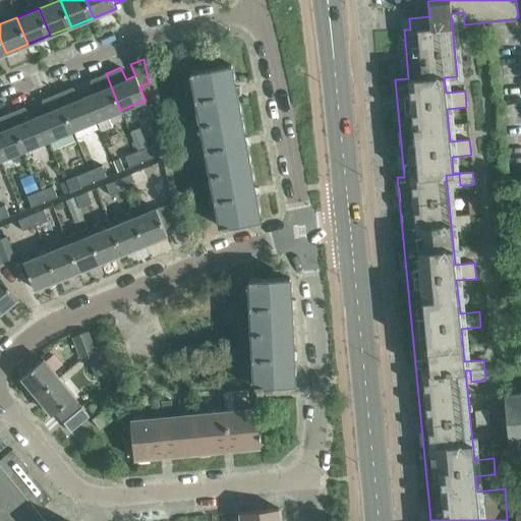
[(198,69),(191,70),(201,123),(240,116),(237,96),(240,95),(239,87),(235,87),(231,65),(199,70),(198,69)]
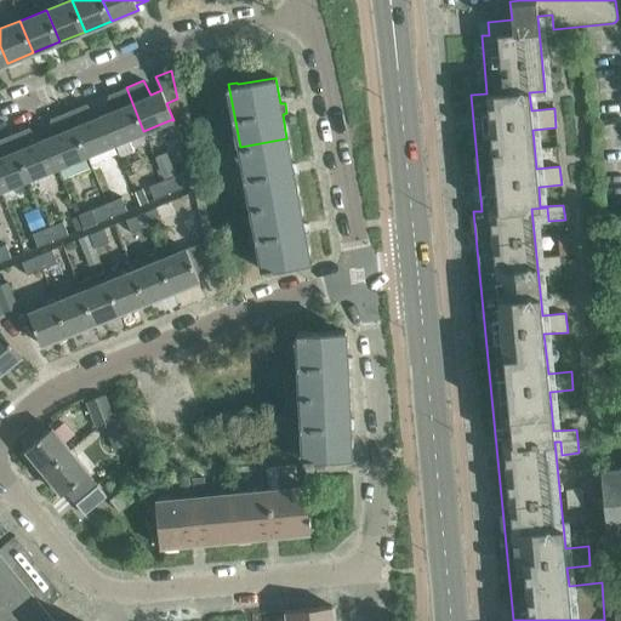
[(113,109),(103,114),(115,143),(120,155),(134,151),(129,137),(143,131),(135,110),(126,87),(108,95),(113,109)]
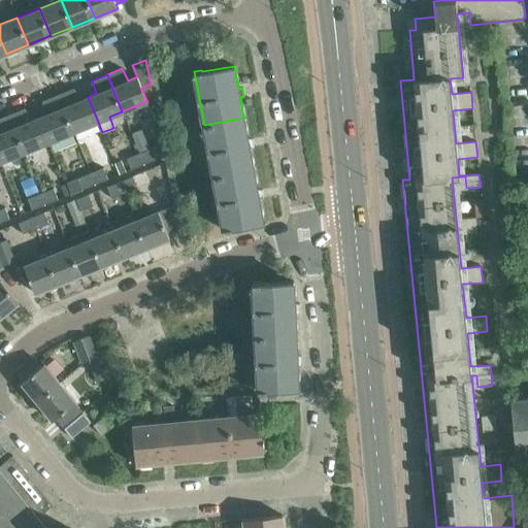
[(73,89),(58,95),(73,132),(98,122),(88,97),(78,100),(73,89)]
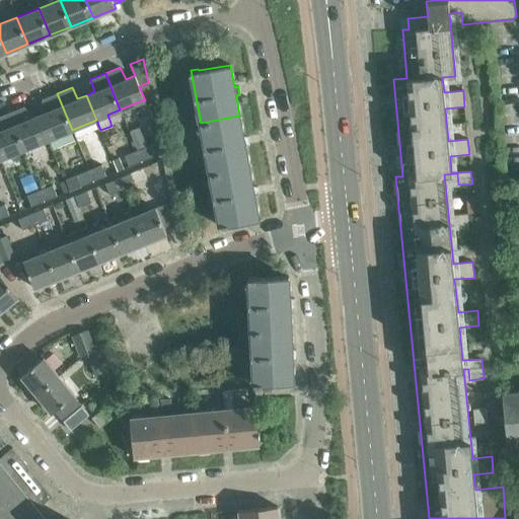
[(48,139),(72,130),(57,93),(43,99),(47,112),(38,115),(48,139)]
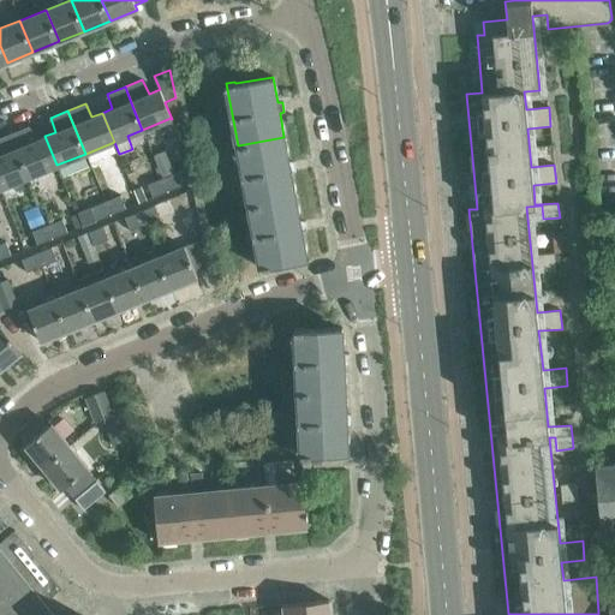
[(28,126),(11,133),(29,177),(57,165),(45,136),(35,141),(28,126)]
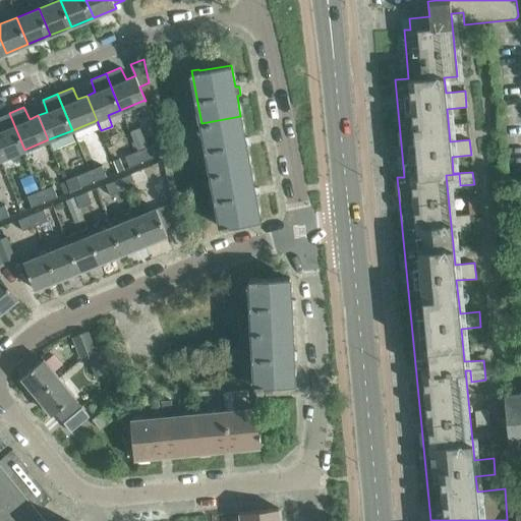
[(0,159),(24,150),(9,113),(0,116),(0,159)]
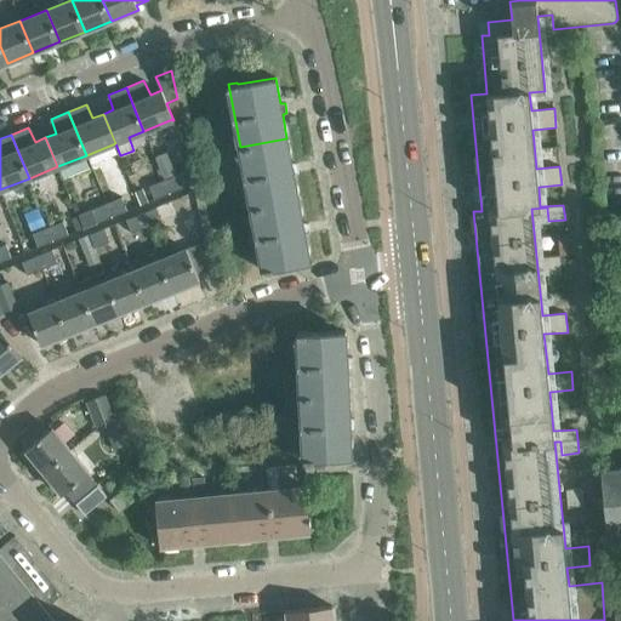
[(240,147),(251,208),(298,199),(294,175),(298,172),(296,164),(291,164),(286,138),(240,147)]
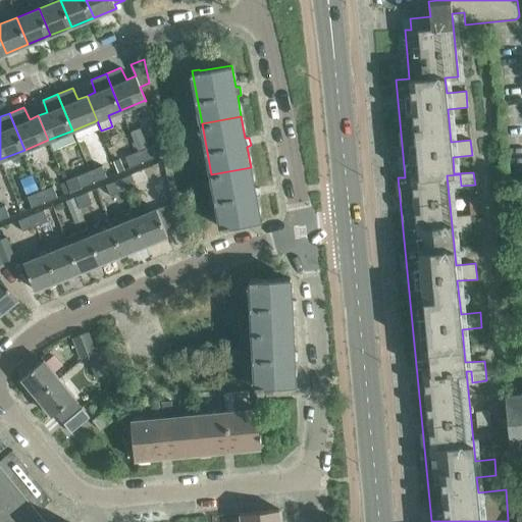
[(148,147),(140,127),(131,132),(139,151),(138,151),(142,162),(155,157),(150,146),(148,147)]
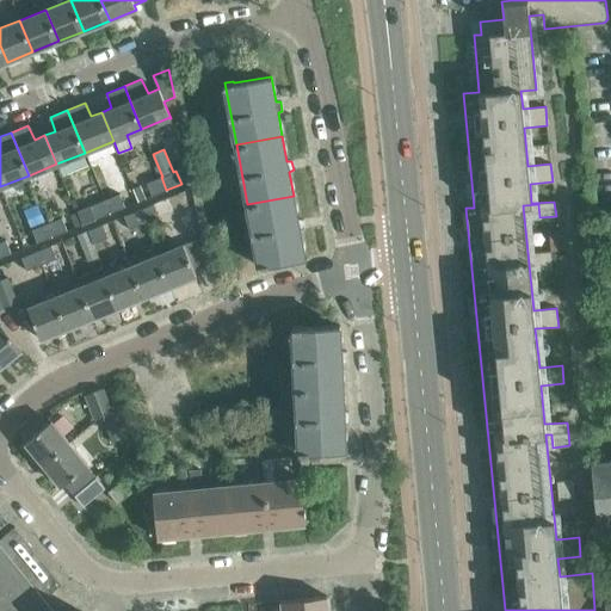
[(166,190),(161,177),(146,183),(152,196),(166,190)]
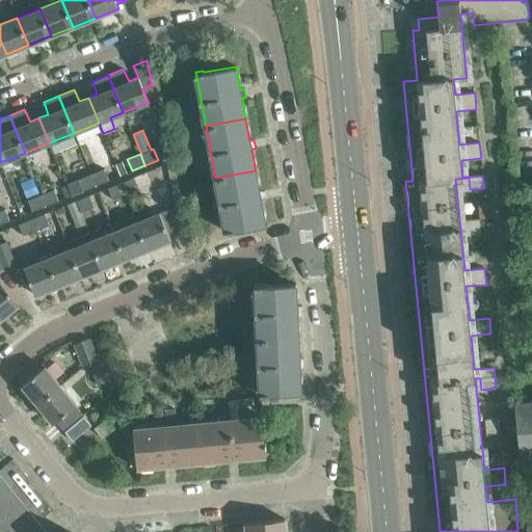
[(115,164),(121,176),(127,174),(122,161),(115,164)]
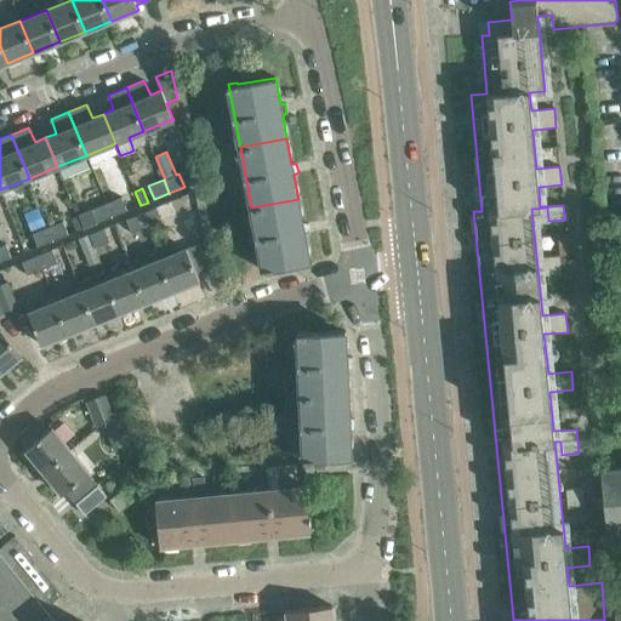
[(121,197),(106,204),(112,217),(127,211),(121,197)]
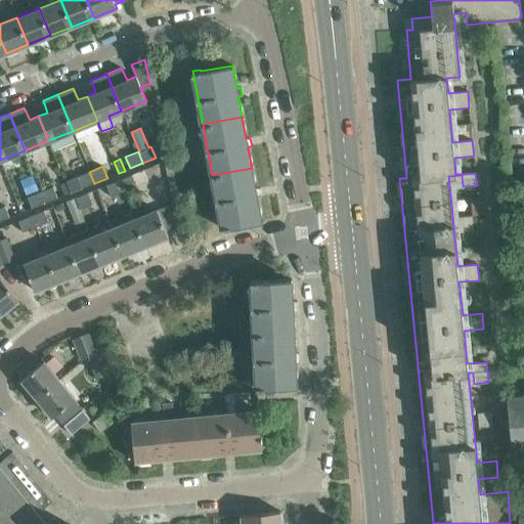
[(252,168),(212,175),(222,228),(230,227),(229,225),(261,219),(257,198),(261,195),(260,188),(256,188),(252,168)]
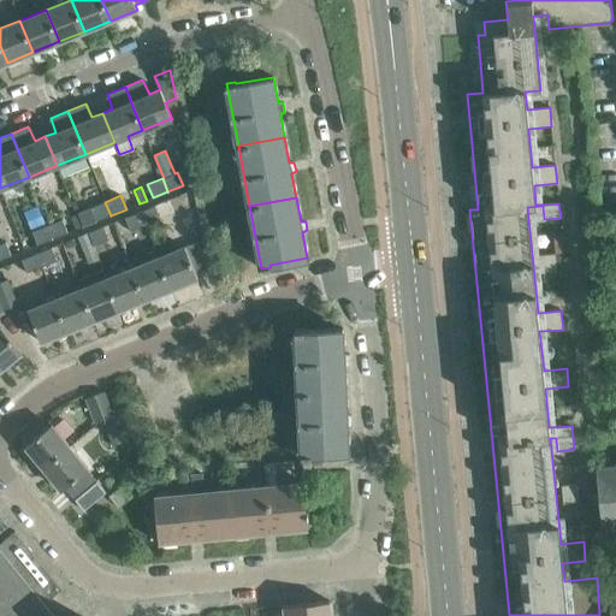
[(105,202),(89,208),(95,221),(111,215),(105,202)]
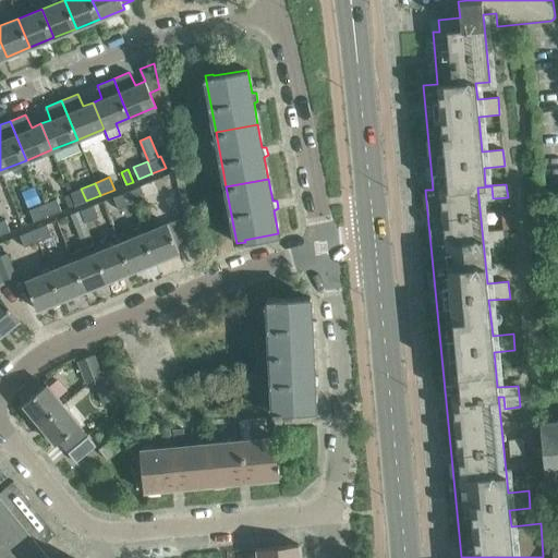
[(145,198),(141,185),(126,192),(131,204),(145,198)]
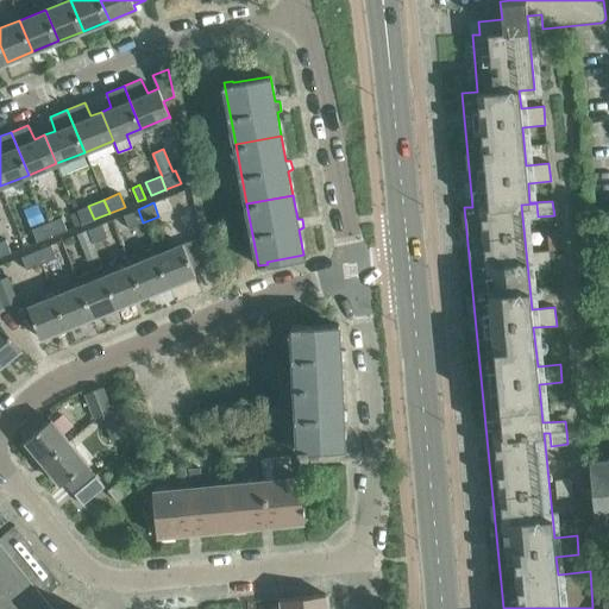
[(32,227),(44,223),(36,205),(24,209),(32,227)]
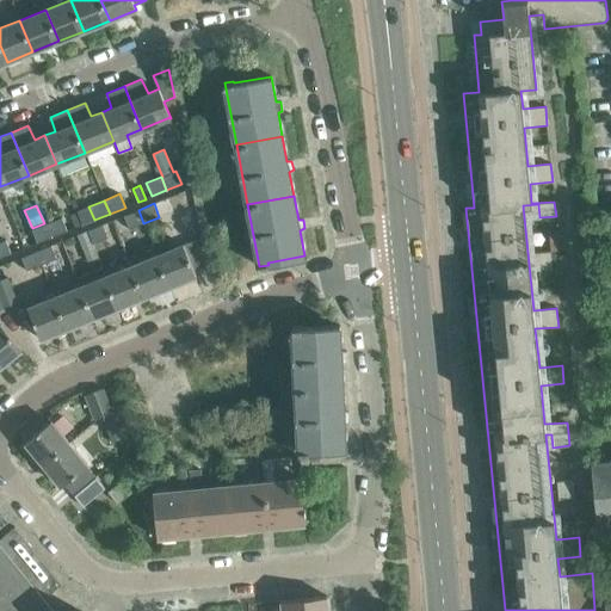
[(88,207),(76,211),(81,223),(81,224),(94,220),(88,207)]
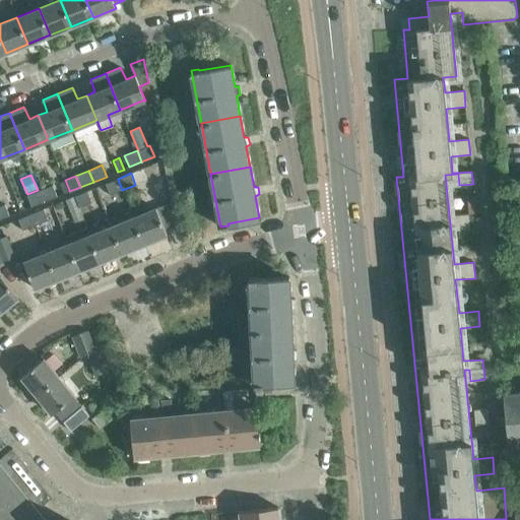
[(122,190),(118,179),(105,184),(110,195),(122,190)]
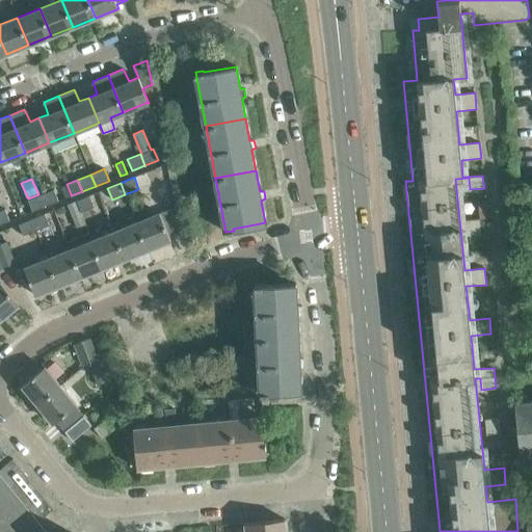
[(45,207),(58,201),(54,189),(41,194),(45,207)]
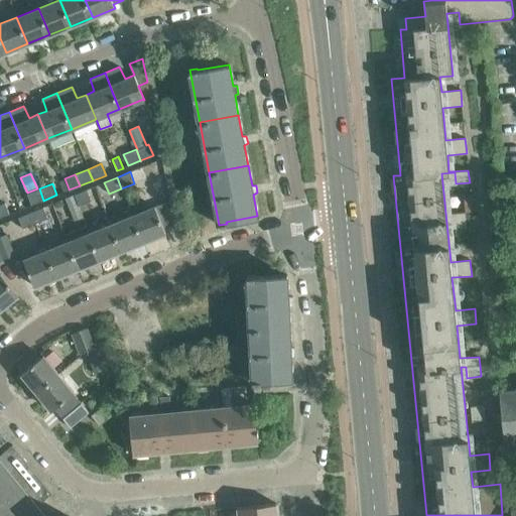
[(39,188),(26,194),(30,206),(43,201),(39,188)]
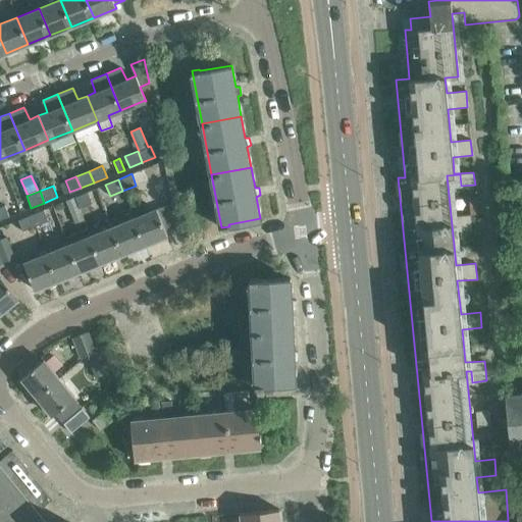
[(80,208),(92,203),(88,192),(74,197),(75,199),(80,208)]
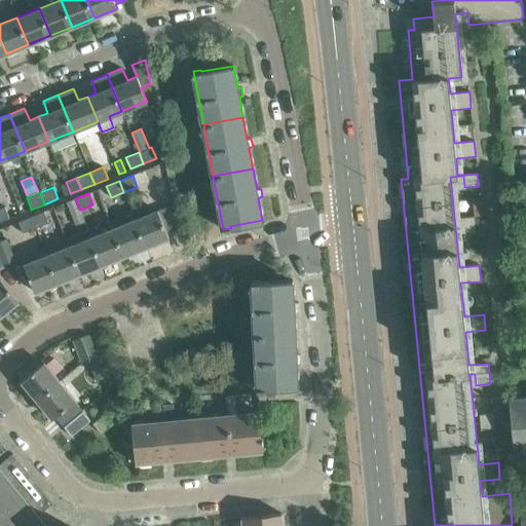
[(75,198),(66,202),(75,225),(84,221),(80,210),(75,198)]
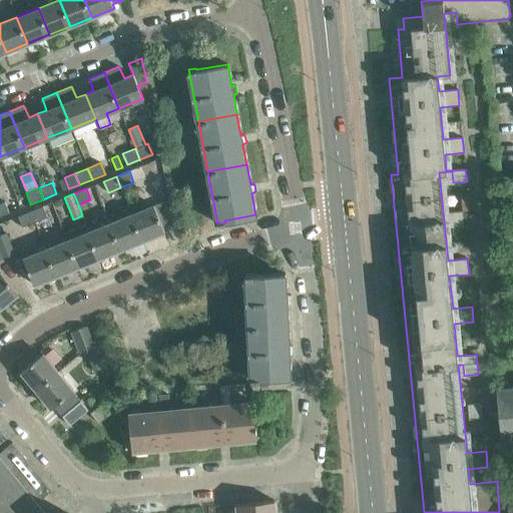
[(164,200),(153,205),(132,214),(143,240),(164,231),(162,227),(172,223),(172,220),(164,200)]
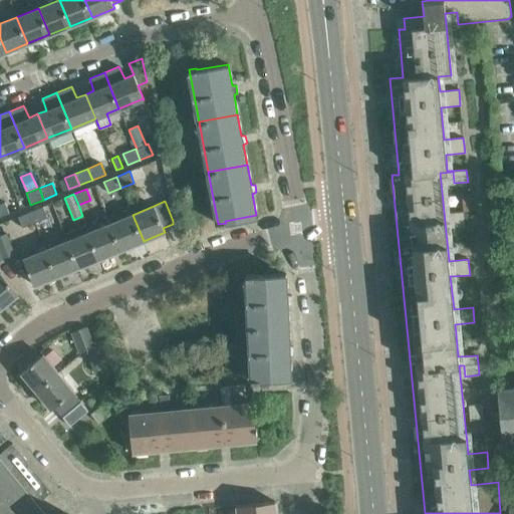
[(0,203),(0,216),(9,213),(4,202),(0,203)]
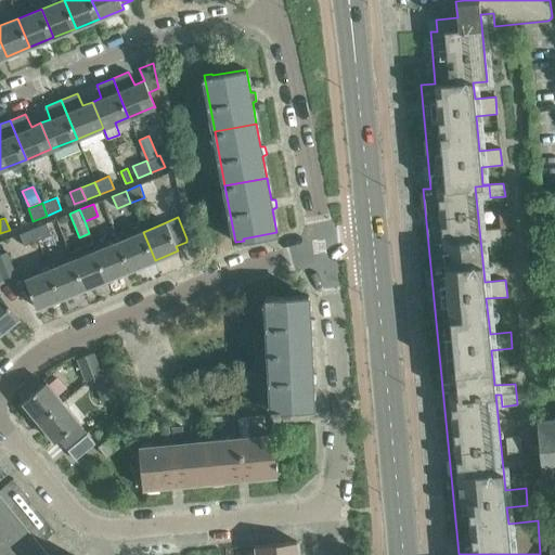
[(37,241),(51,234),(47,222),(33,229),(37,241)]
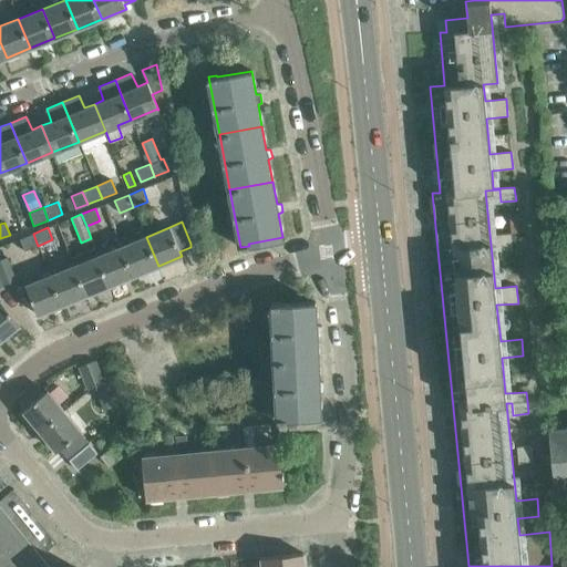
[(513,250),(511,233),(495,235),(497,251),(513,250)]
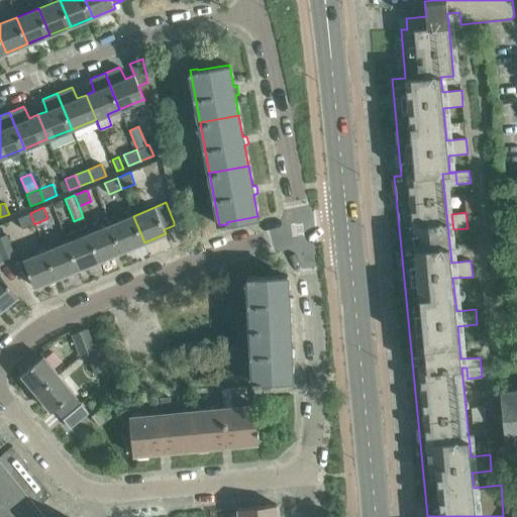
[(22,229),(34,224),(30,213),(17,218),(22,229)]
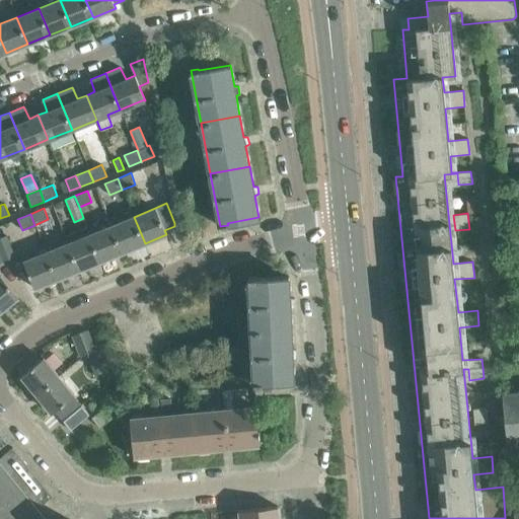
[(134,217),(112,226),(122,252),(145,243),(134,217)]
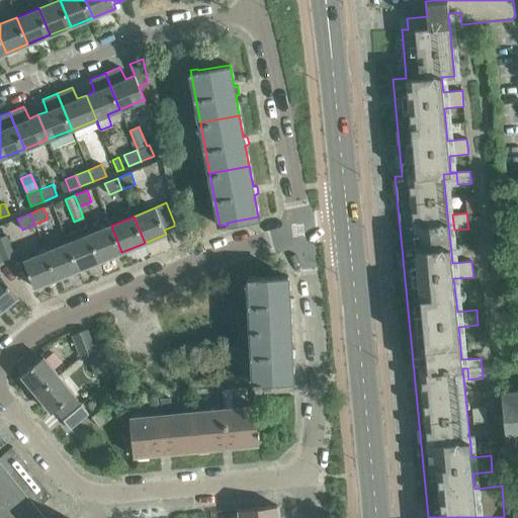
[(89,234),(100,260),(121,252),(111,226),(89,234)]
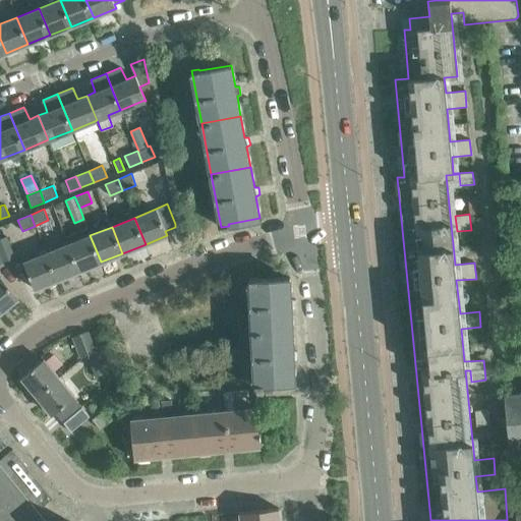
[(78,271),(101,262),(90,235),(68,244),(78,271)]
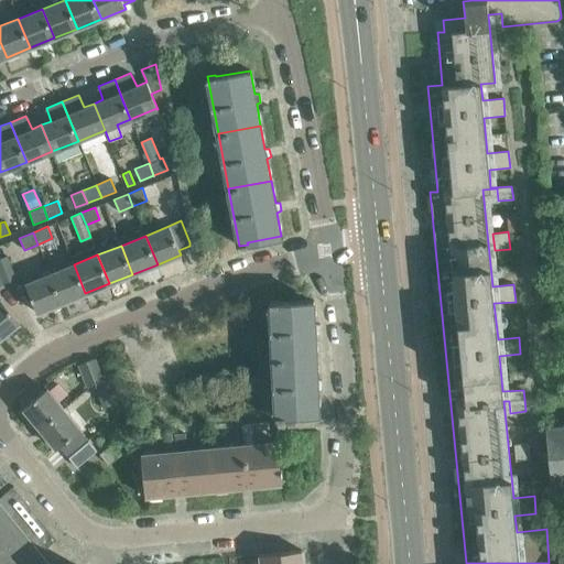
[(8,256),(0,258),(0,275),(2,283),(17,278),(8,256)]
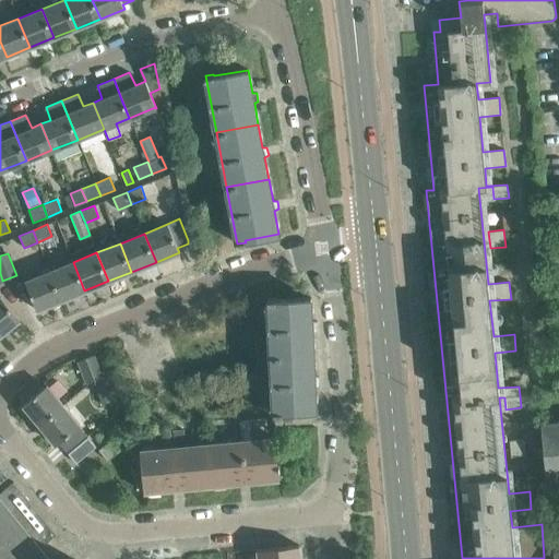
[(73,262),(49,272),(61,300),(84,290),(73,262)]
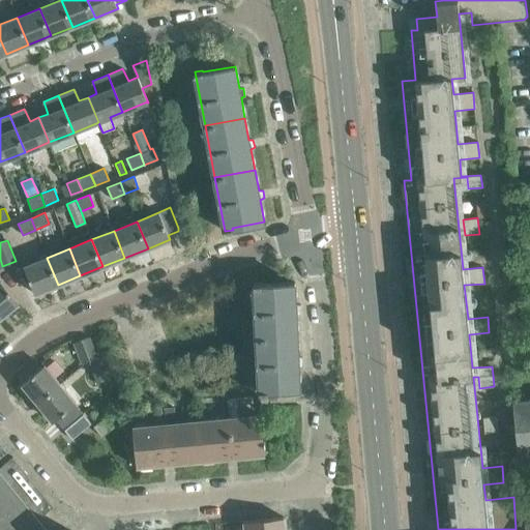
[(35,294),(58,285),(47,258),(24,267),(35,294)]
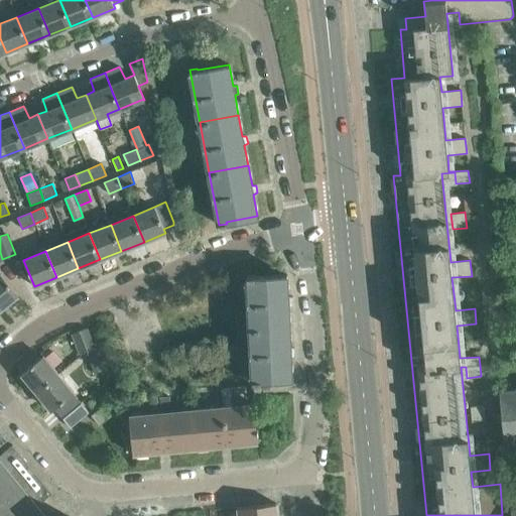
[(0,309),(18,294),(0,272),(0,309)]
